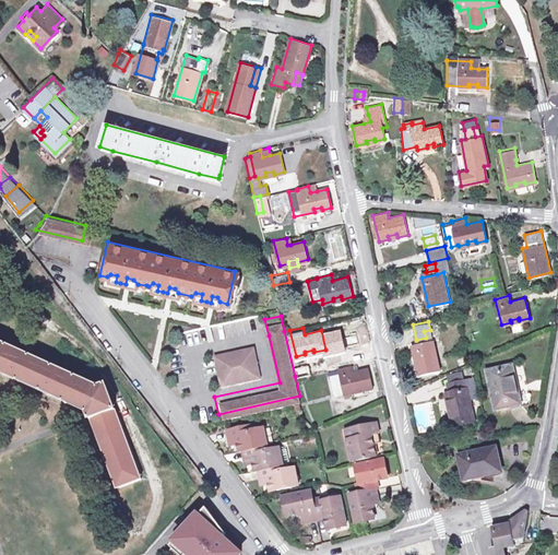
[(416,340),(417,344),(432,341),(430,330),(424,331),(426,338),(416,340)]
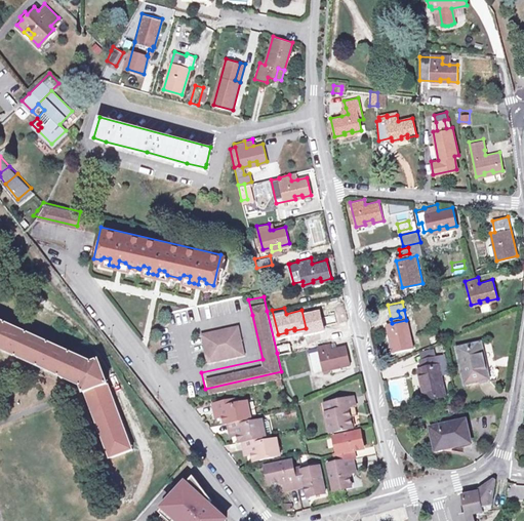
[(0,345),(80,383),(107,453),(131,444),(97,358),(91,360),(0,317),(0,345)]
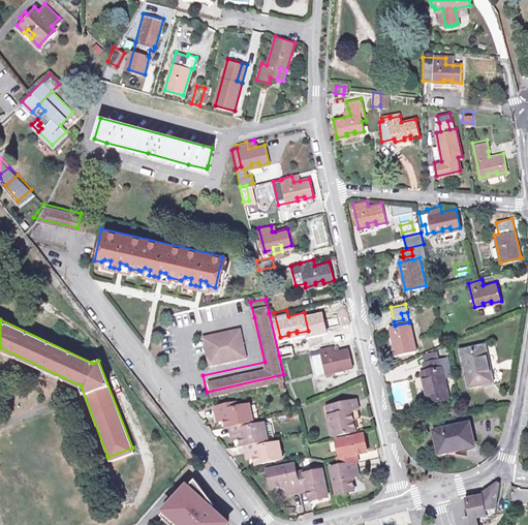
[(236,321),(197,330),(204,360),(242,351),(236,321)]
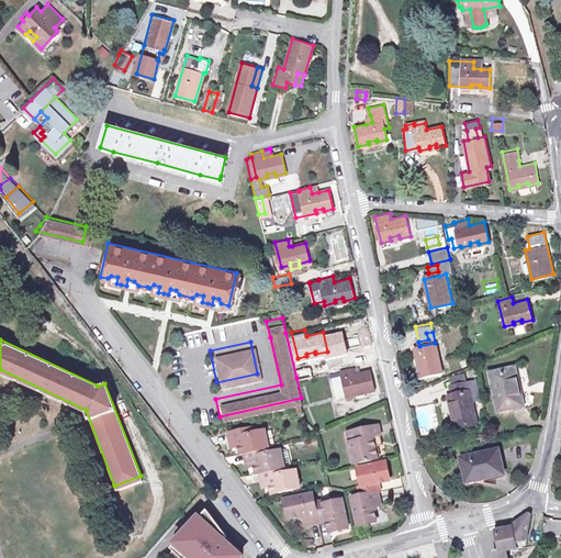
[(440,371),(435,343),(419,346),(414,347),(421,376),(440,371)]
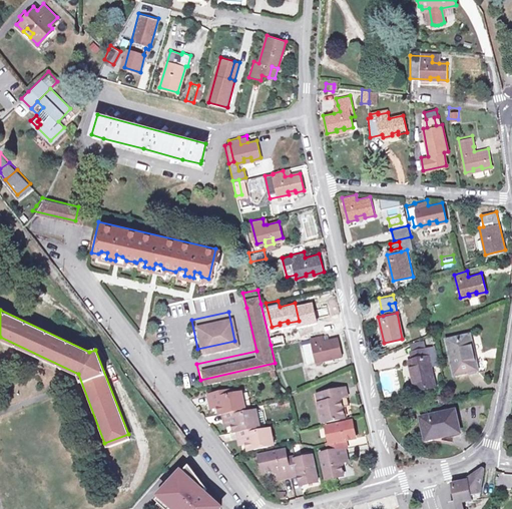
[(271,335),(273,344),(285,342),(282,332),(271,335)]
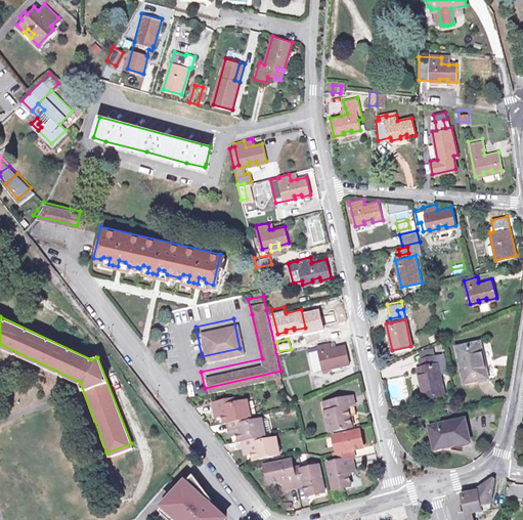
[(478,341),(455,346),(464,381),(486,376),(478,341)]
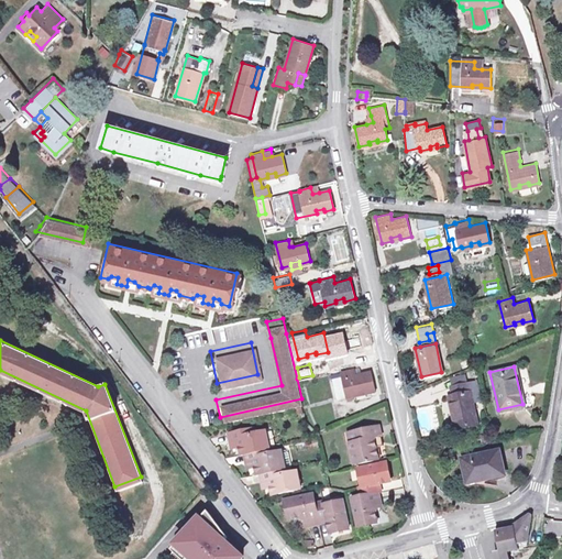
[(341,374),(331,376),(335,395),(345,393),(348,395),(355,393),(355,390),(363,387),(364,391),(374,390),(370,371),(361,372),(355,373),(353,368),(340,371),(341,374)]
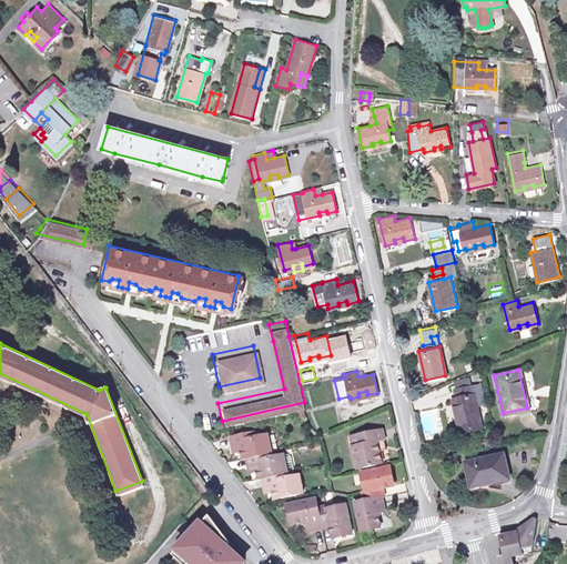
[(455,382),(457,390),(469,386),(467,379),(455,382)]
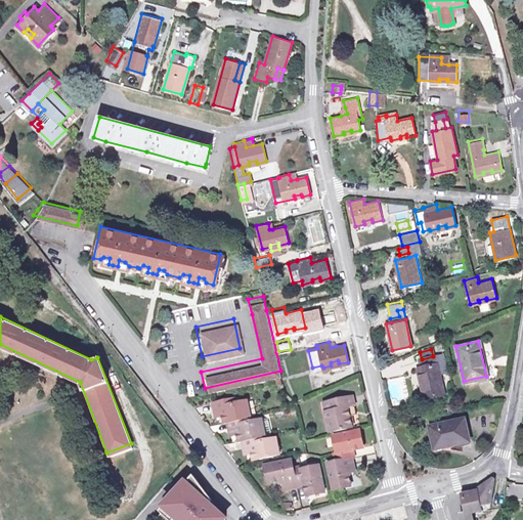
[(444,393),(439,373),(438,367),(444,365),(441,354),(433,356),(422,359),(420,359),(422,367),(418,369),(425,398),(444,393)]
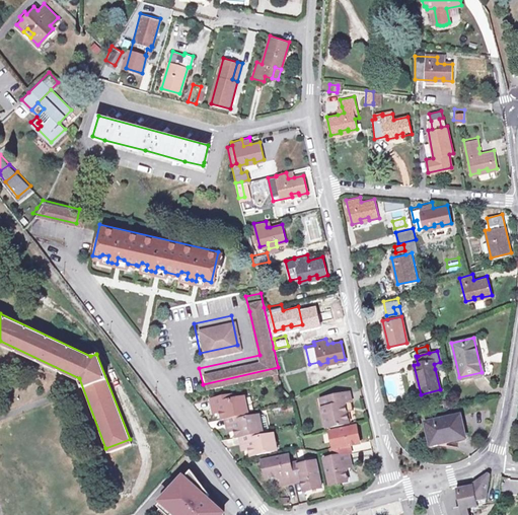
[(222,412),(236,409),(243,408),(239,391),(232,392),(224,394),(223,389),(207,393),(209,401),(216,399),(217,405),(219,413),(222,412)]
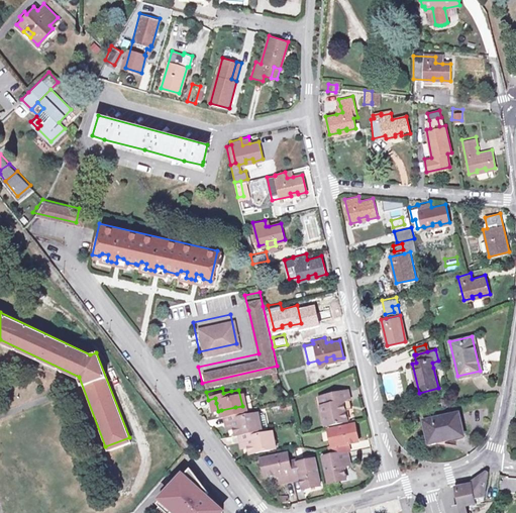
[(346,420),(343,409),(341,401),(348,399),(346,389),(318,396),(324,424),(346,420)]
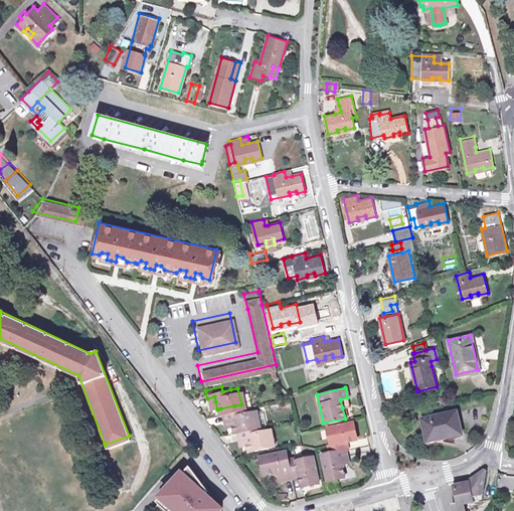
[(340,399),(342,407),(349,406),(347,397),(340,399)]
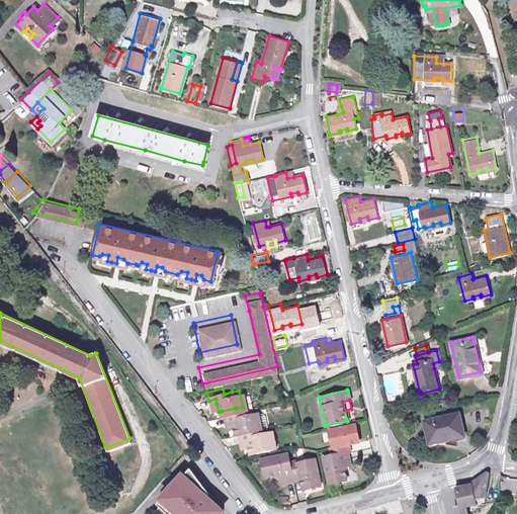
[(236,429),(250,426),(257,424),(254,409),(244,411),(237,413),(236,408),(222,411),(223,418),(231,417),(232,423),(233,430),(236,429)]
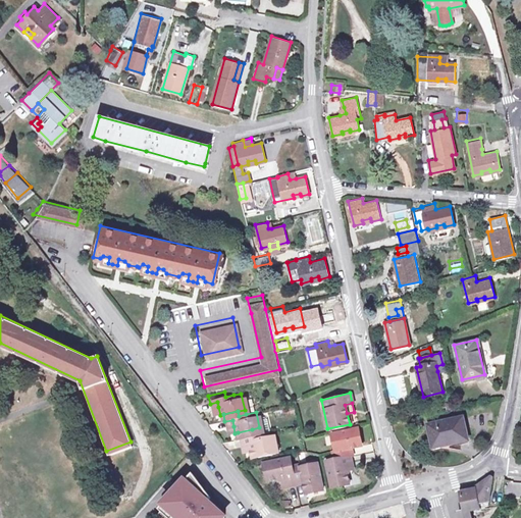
[(256,412),(259,427),(267,426),(264,413),(261,411),(256,412)]
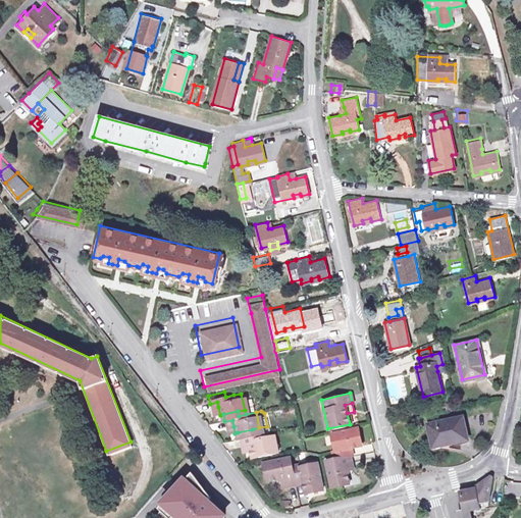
[(441,414),(428,417),(429,422),(426,423),(431,443),(446,439),(446,443),(467,437),(461,415),(444,419),(441,414)]
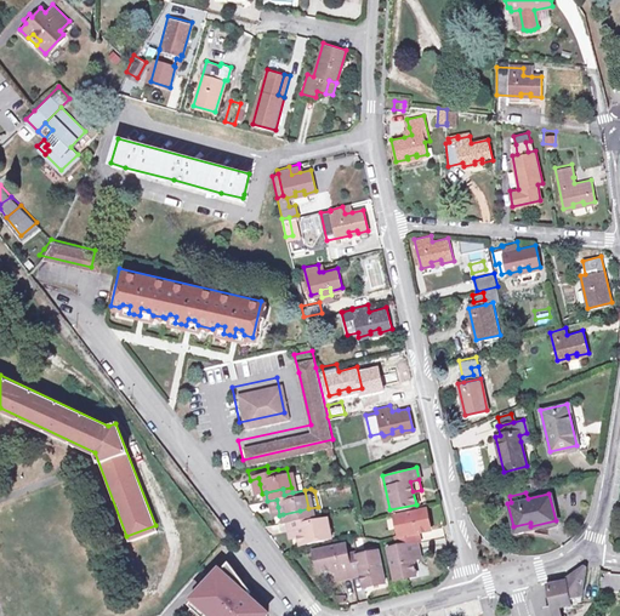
[(397,543),(415,540),(414,532),(427,530),(422,509),(393,515),(398,536),(394,536),(397,543)]
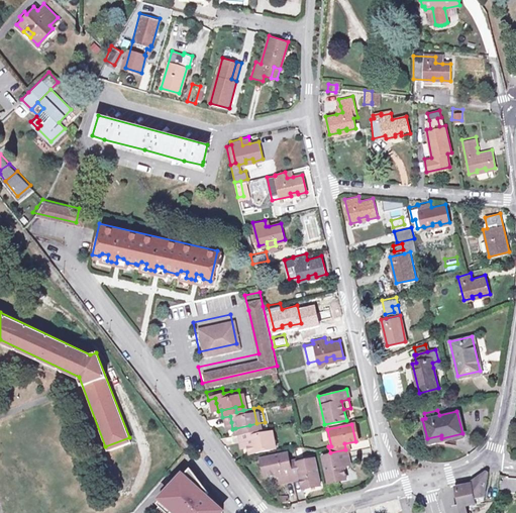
[(249,425),(235,428),(237,436),(244,434),(245,440),(247,447),(272,442),(268,426),(258,428),(250,429),(249,425)]
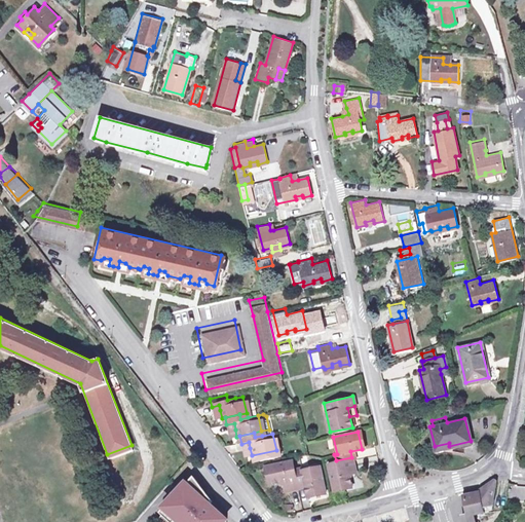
[(297,484),(293,467),(291,455),(266,461),(271,483),(282,481),(288,479),(290,486),(297,484)]
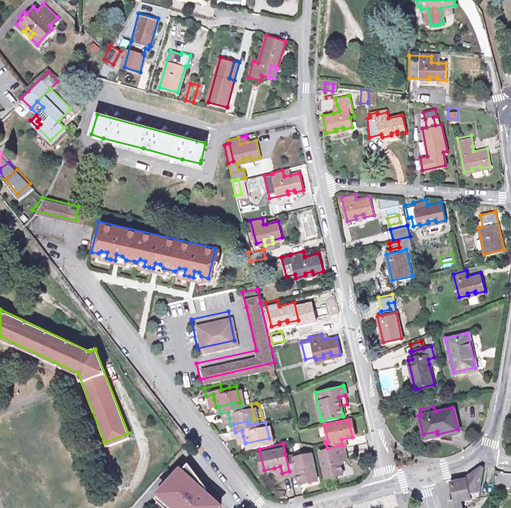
[(117,457),(113,444),(107,446),(112,459),(117,457)]
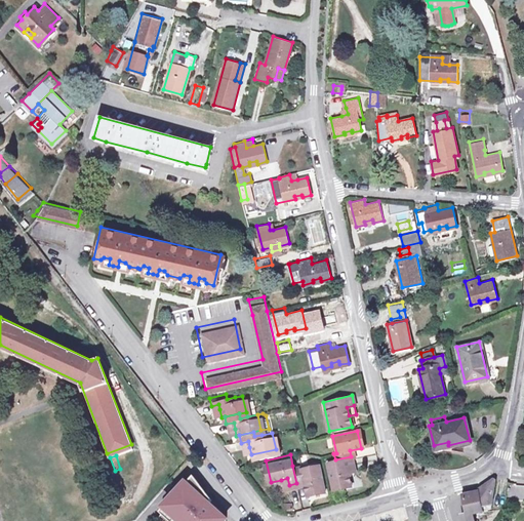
[(351,456),(335,459),(327,462),(332,487),(350,483),(348,473),(347,468),(354,467),(351,456)]
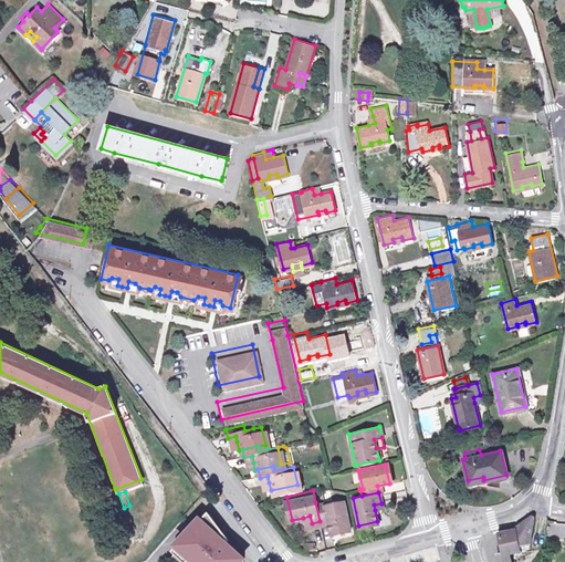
[(315,502),(320,521),(327,520),(330,531),(348,528),(343,500),(324,505),(323,501),(315,502)]
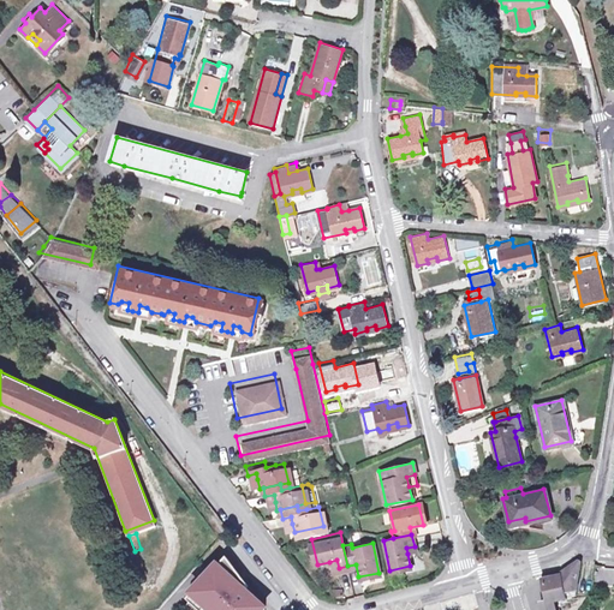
[(240,572),(226,552),(204,578),(182,602),(189,609),(258,609),(264,604),(250,591),(249,591),(243,586),(248,581),(240,572)]
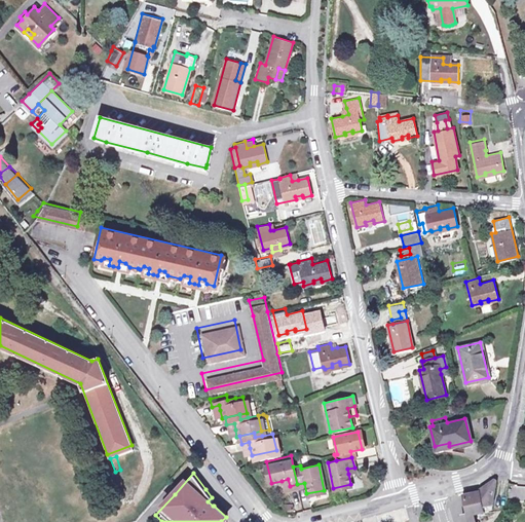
[(475,489),(478,502),(489,500),(493,477),(483,482),(474,487),(475,489)]
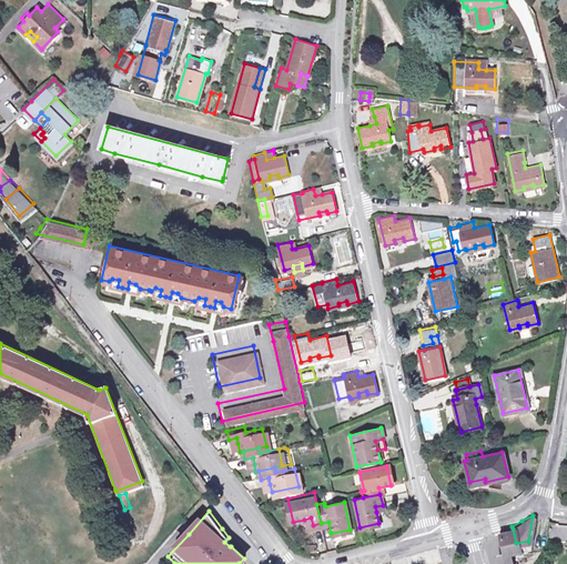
[(311,517),(304,520),(305,527),(313,525),(311,517)]
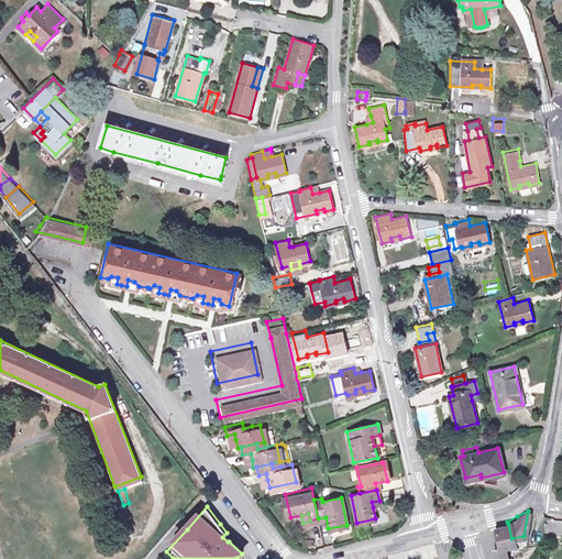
[(505,524),(494,527),(497,546),(491,547),(493,558),(503,558),(502,546),(513,543),(511,538),(508,524),(505,524)]
